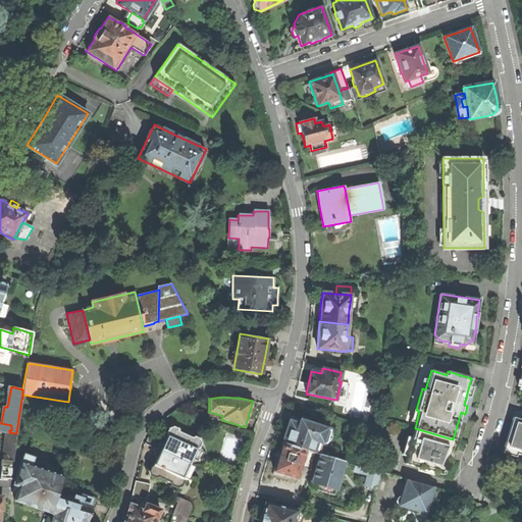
[(171,422),(185,426),(188,415),(174,411),(167,416),(171,422)]
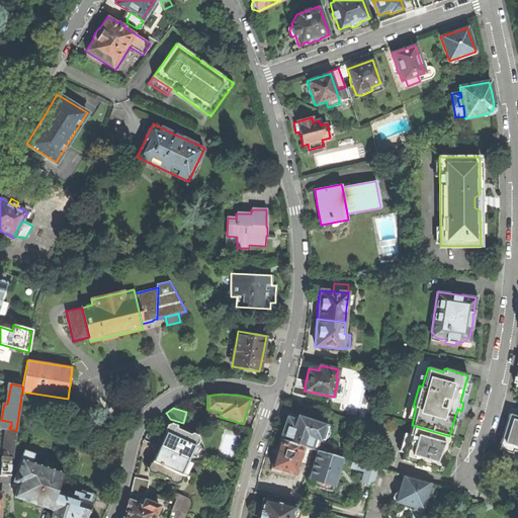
[(513,450),(517,451),(517,417),(509,414),(505,427),(500,443),(513,448),(513,450)]
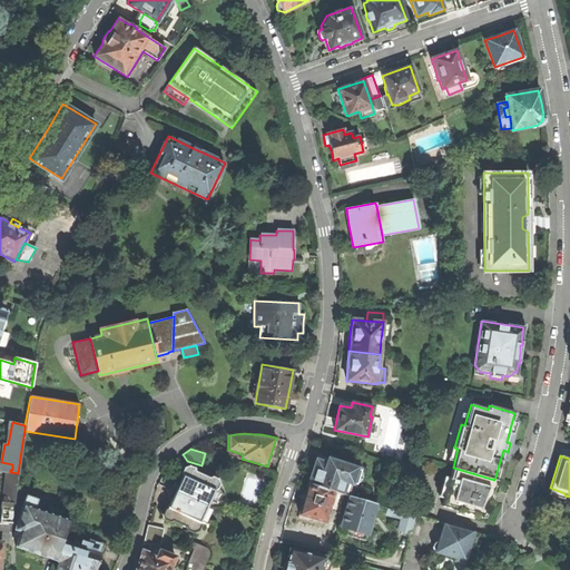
[(333,492),(342,494),(343,495),(347,497),(352,482),(355,483),(361,469),(351,465),(350,467),(327,460),(327,461),(320,458),(318,461),(315,461),(312,471),(308,484),(333,492)]
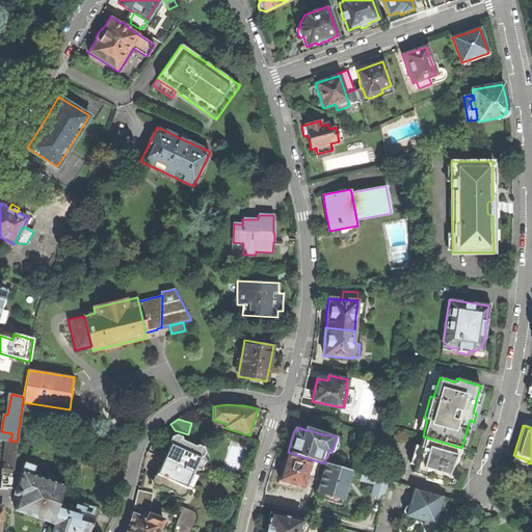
[(200,458),(203,457),(205,452),(203,446),(197,444),(195,445),(181,441),(180,436),(175,434),(170,436),(168,441),(169,445),(167,449),(165,453),(162,451),(160,457),(192,473),(193,470),(200,458)]
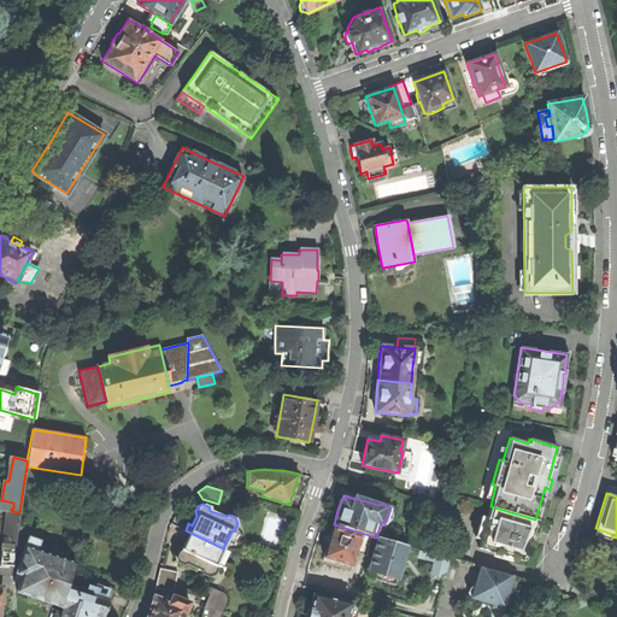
[(479,548),(524,562),(528,546),(529,539),(535,519),(491,506),(487,518),(481,540),(479,548)]
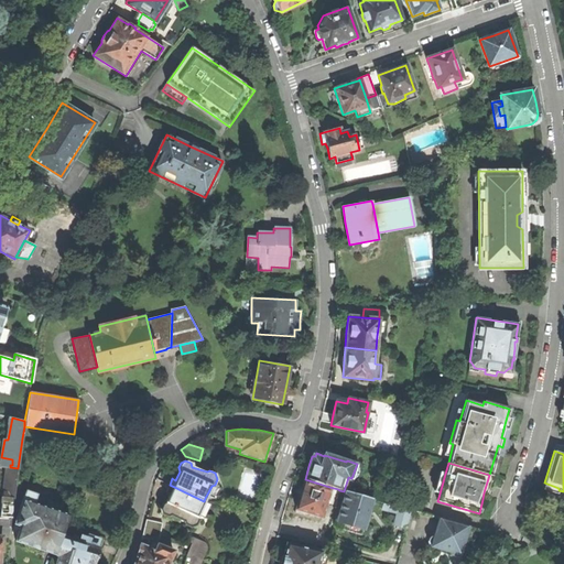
[(7,467),(0,510),(0,517),(12,518),(18,468),(10,467),(7,467)]
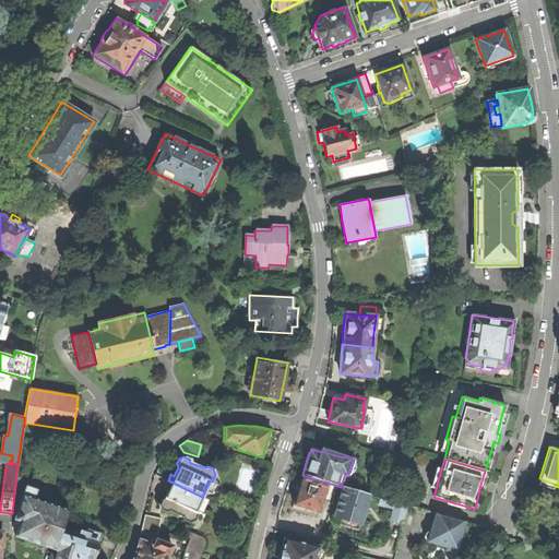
[(430,487),(436,489),(441,470),(436,468),(430,487)]
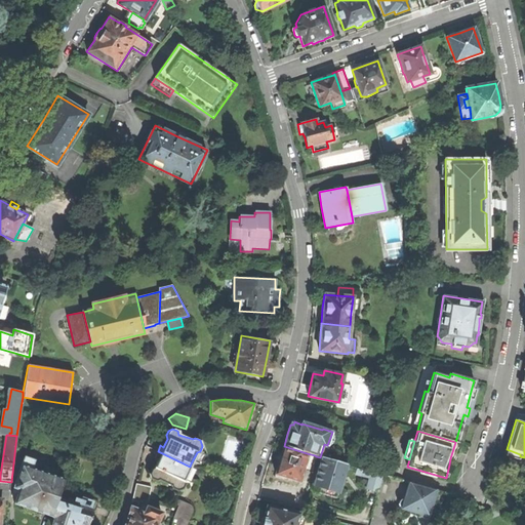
[(106,453),(120,457),(123,447),(110,443),(106,453)]
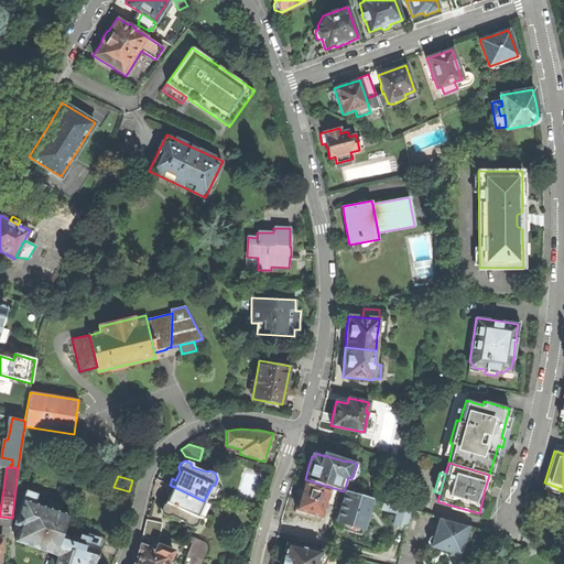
[(294,512),(320,520),(325,500),(329,487),(305,479),(300,497),(294,512)]
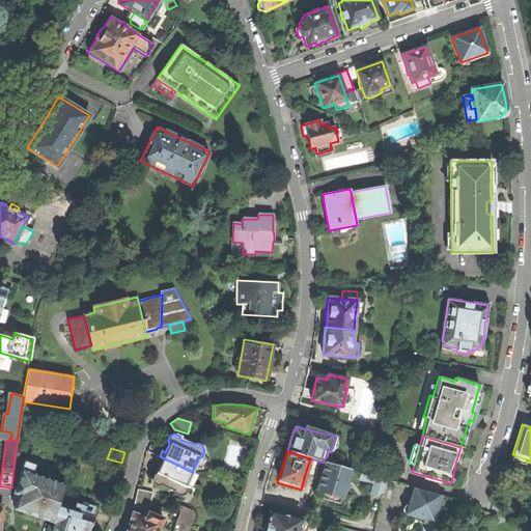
[(173,495),(179,497),(185,495),(187,490),(185,486),(187,483),(192,472),(160,456),(157,463),(160,465),(158,469),(157,473),(152,475),(150,479),(152,484),(158,486),(161,484),(172,492),(173,495)]
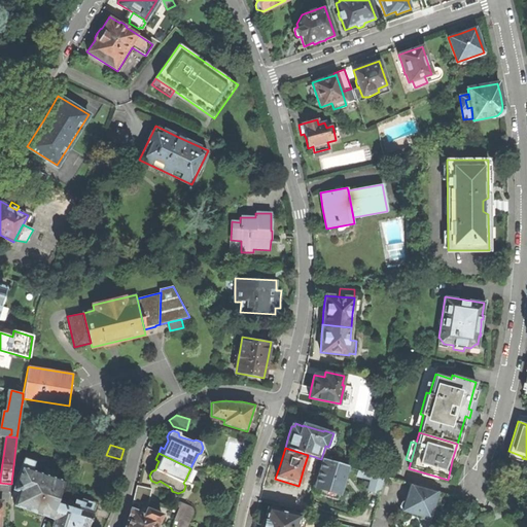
[(200,469),(205,457),(198,454),(191,465),(200,469)]
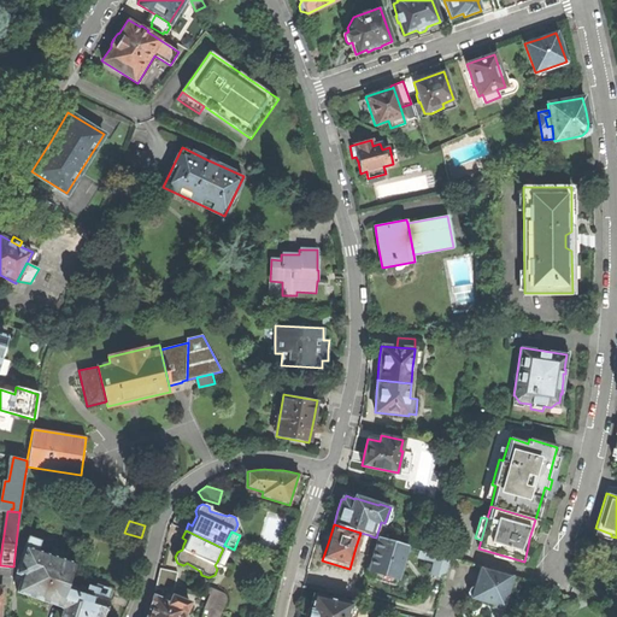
[(370,535),(360,533),(356,547),(359,548),(358,550),(366,552),(371,536),(370,535)]
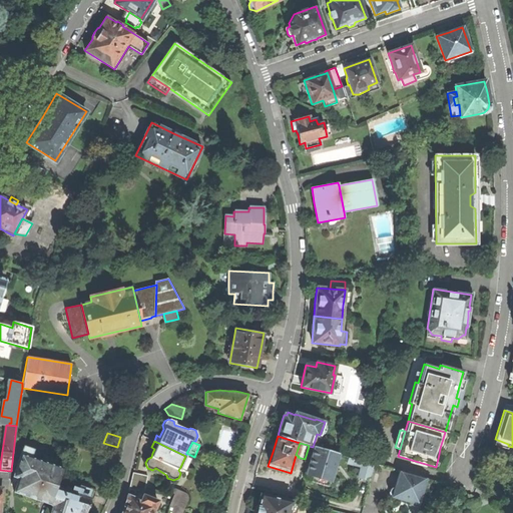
[(342,443),(339,454),(346,456),(350,445),(342,443)]
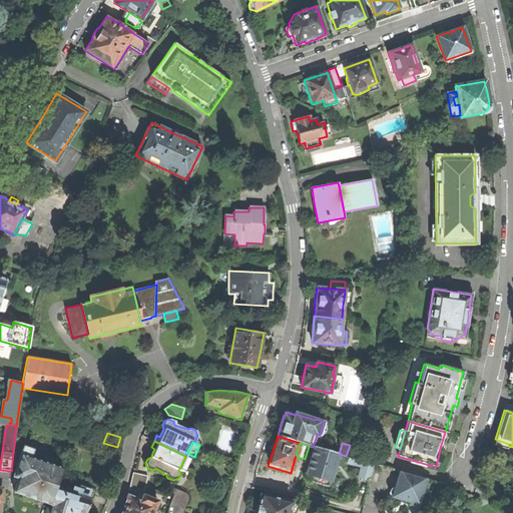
[(35,499),(50,504),(55,488),(62,469),(30,458),(32,450),(23,447),(13,476),(19,478),(14,492),(28,496),(27,499),(30,500),(34,501),(35,499)]
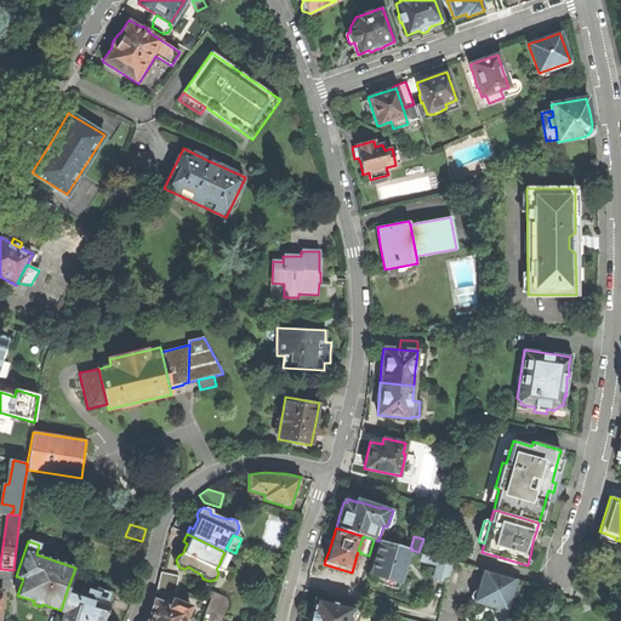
[(371,573),(400,581),(410,550),(381,541),(375,560),(371,573)]
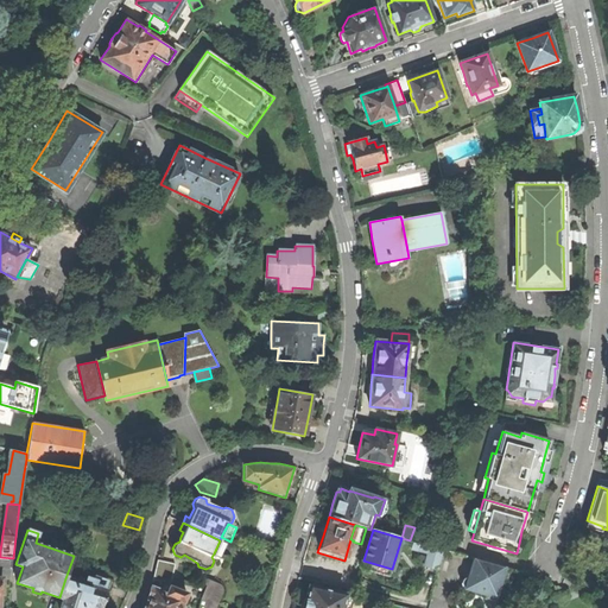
[(226,544),(220,540),(214,553),(220,557),(226,544)]
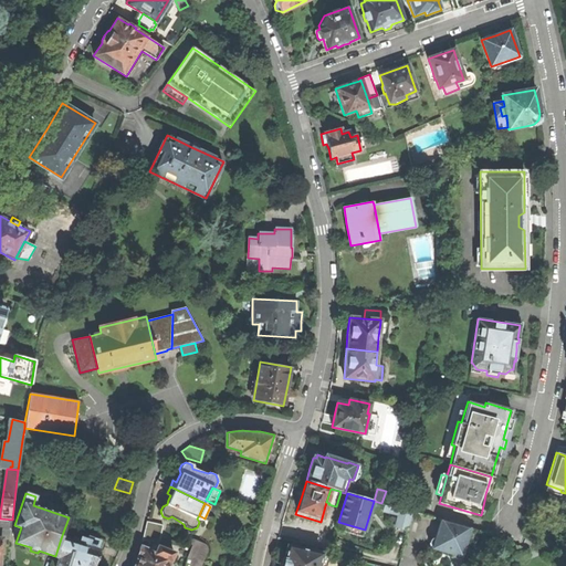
[(396,527),(407,530),(411,512),(396,507),(395,513),(399,514),(396,527)]
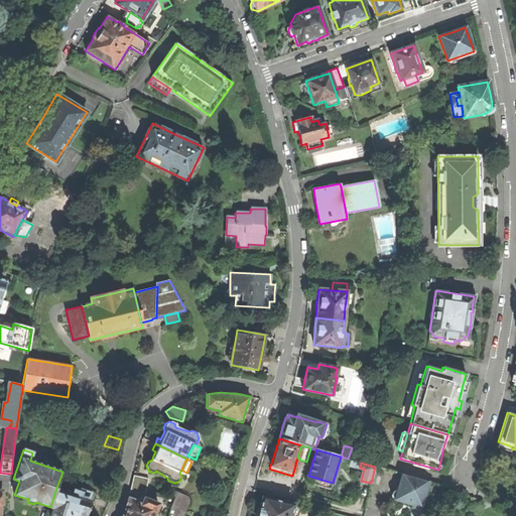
[(0,490),(2,491),(8,492),(11,474),(0,473),(0,490)]
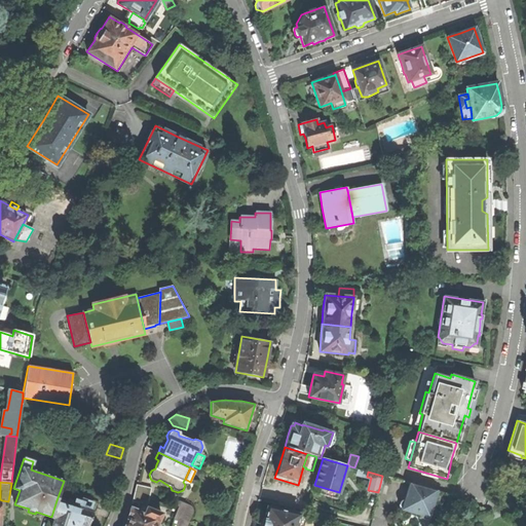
[(402,509),(403,510),(403,511),(403,512),(427,520),(431,509),(434,509),(438,491),(410,483),(406,499),(404,499),(402,500),(401,501),(400,502),(400,504),(400,505),(401,508),(402,509)]
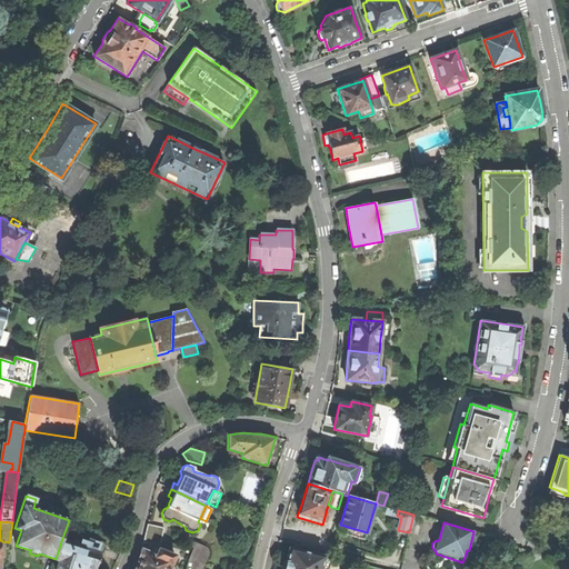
[(143,543),(160,546),(165,528),(148,525),(143,543)]
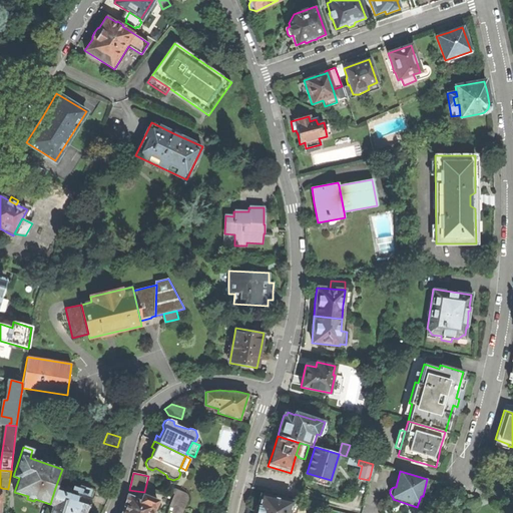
[(85,495),(84,498),(88,499),(92,500),(96,490),(81,485),(80,490),(81,490),(79,494),(85,495)]
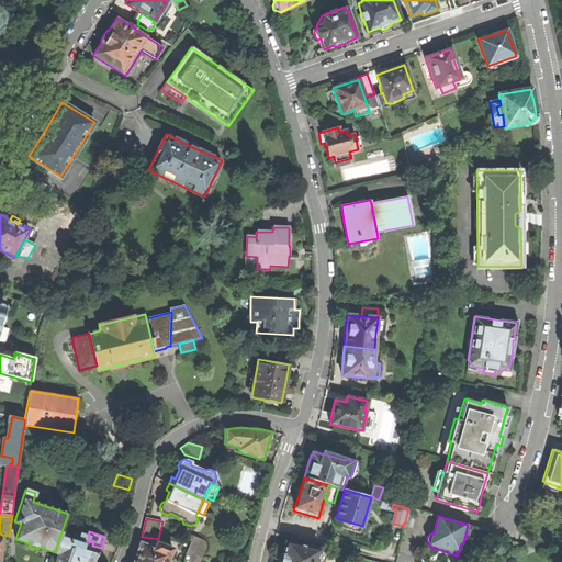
[(91,561),(92,561),(97,547),(92,546),(93,542),(87,541),(89,537),(88,537),(74,532),(72,536),(68,538),(60,535),(55,552),(59,553),(56,561),(91,561)]
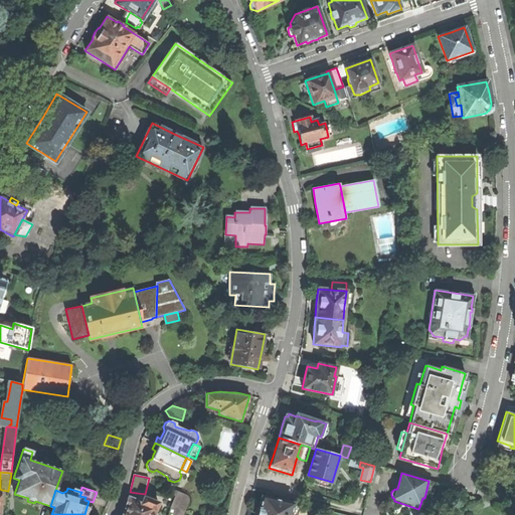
[(168,514),(181,514),(188,501),(185,496),(176,492),(173,492),(172,496),(175,496),(170,507),(168,514)]
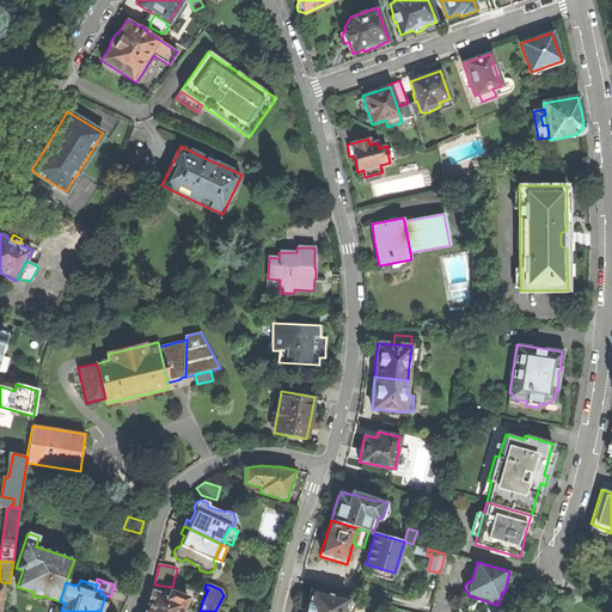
[(352,611),(354,611),(355,605),(353,601),(348,600),(348,599),(311,589),(307,603),(305,603),(304,610),(303,611),(352,611)]
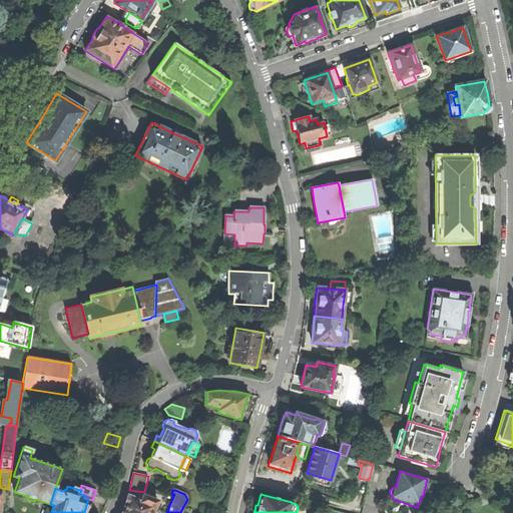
[(152,512),(157,501),(143,496),(141,500),(127,495),(126,506),(122,512),(152,512)]
